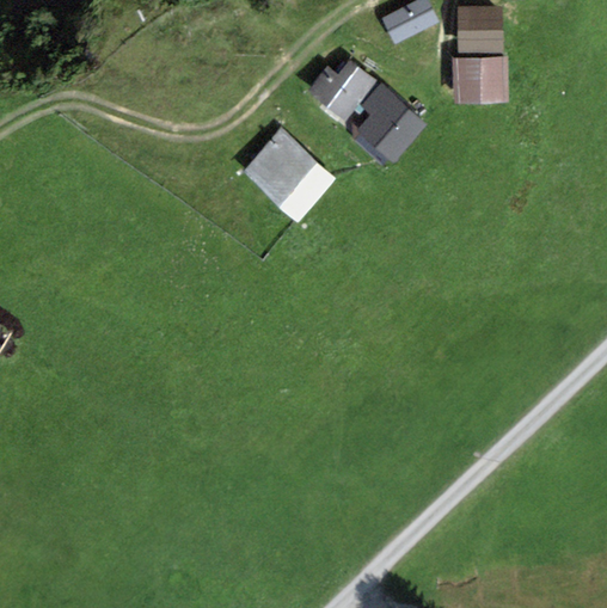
[(434,18),(424,0),(409,0),(386,11),(396,35),(434,18)]
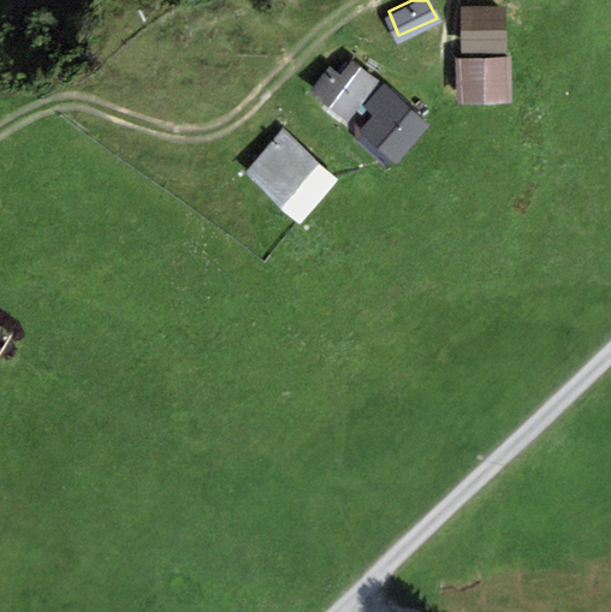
[(509,7),(455,10),(458,102),(512,100),(509,7)]
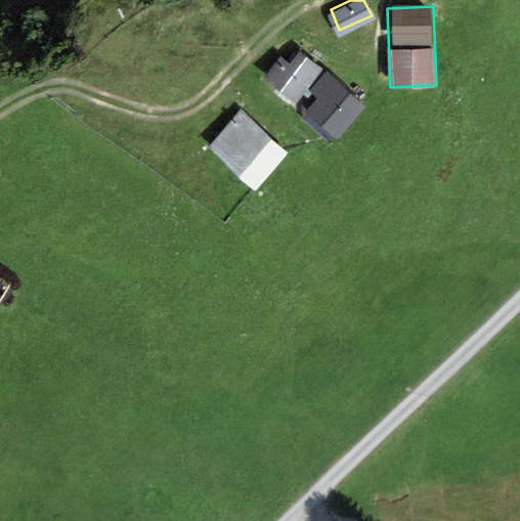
[(292,45),(267,76),(298,100),(322,69),(292,45)]
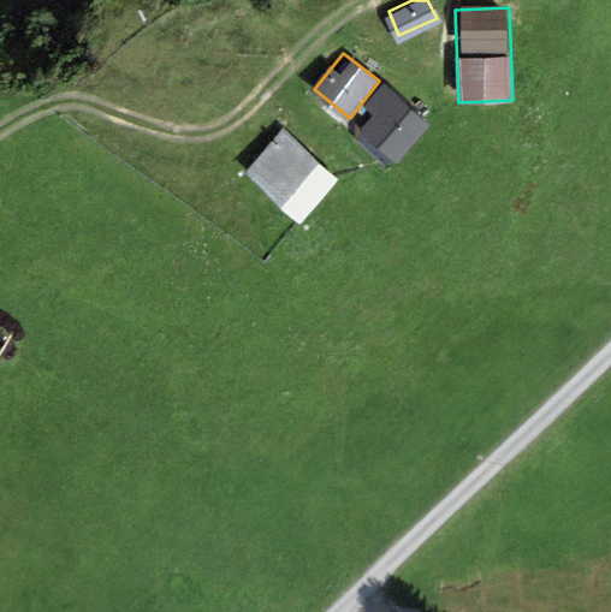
[(384,84),(354,119),(399,159),(429,125),(384,84)]
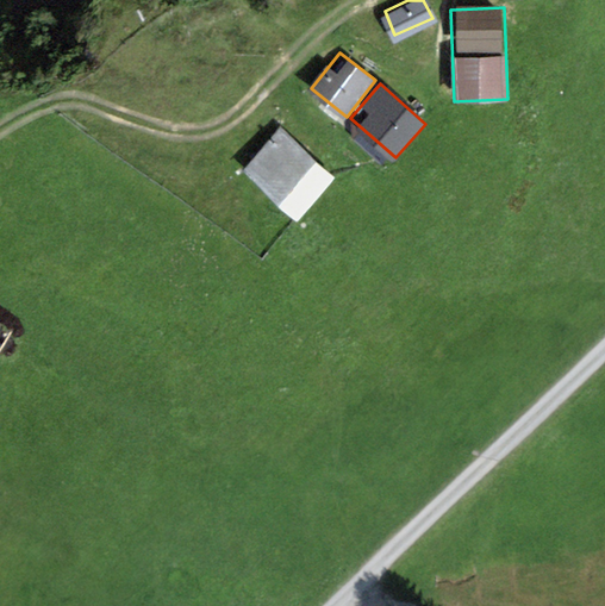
[(275,127),(241,168),(300,219),(335,179),(275,127)]
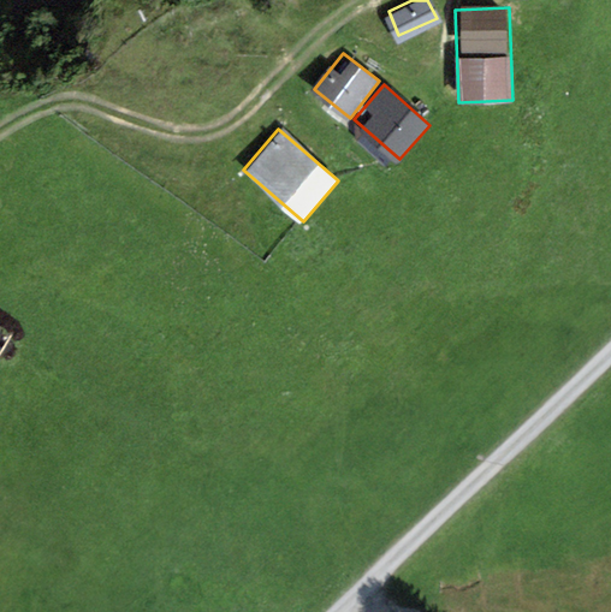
All buildings are outlined.
